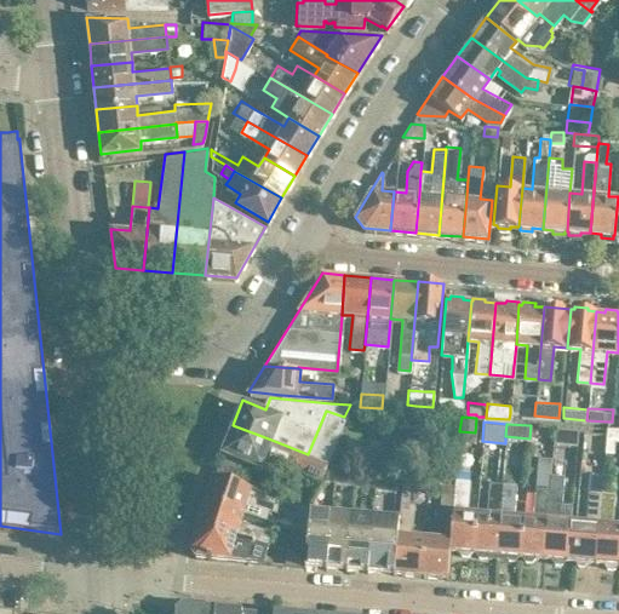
[(213,474),(236,482),(242,465),(259,471),(264,457),(320,478),(327,462),(308,454),(271,440),(233,425),(231,426),(229,434),(222,451),(222,452),(221,454),(218,460),(213,474)]
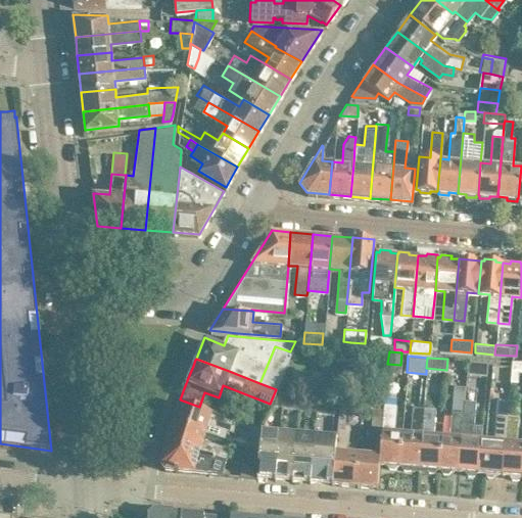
[(511,365),(510,371),(519,371),(521,371),(521,360),(513,360),(511,360),(511,365)]
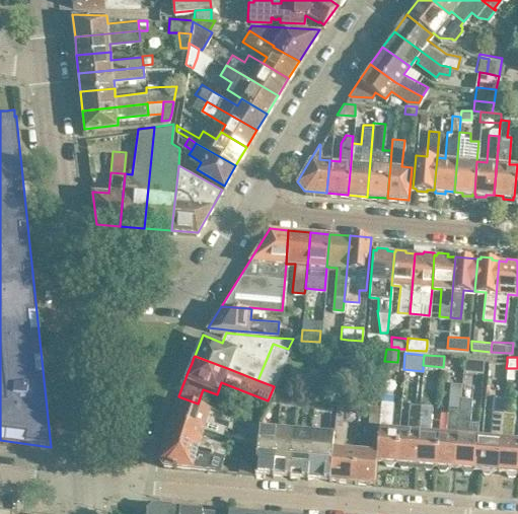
[(463,370),(483,371),(484,360),(464,358),(463,370)]
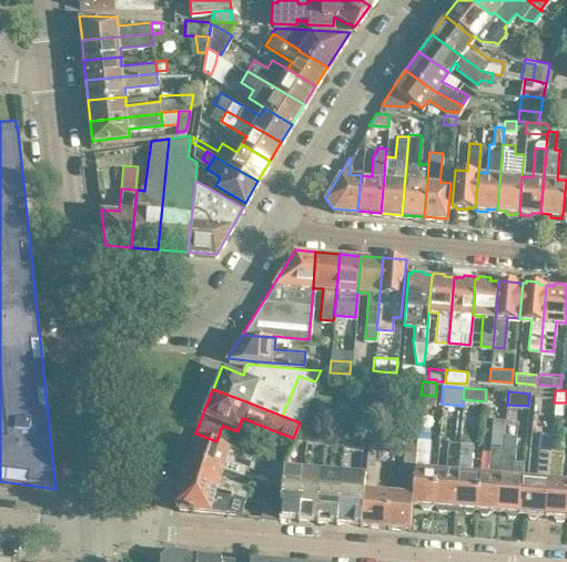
[(479,471),(476,507),(478,507),(481,511),(486,511),(489,508),(497,509),(503,446),(504,432),(505,422),(492,421),(487,472),(479,471)]
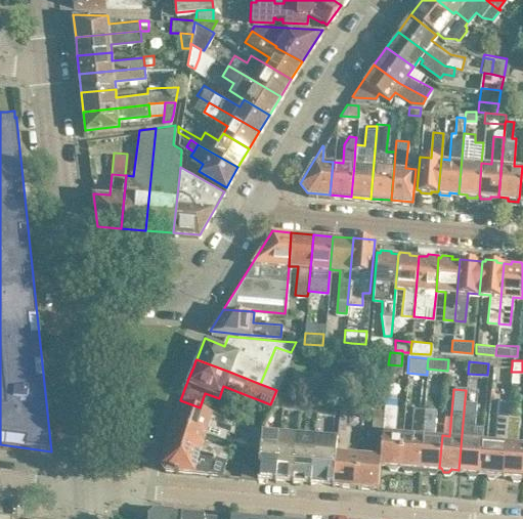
[(276,390),(270,404),(280,406),(282,397),(284,392),(284,391),(276,390)]
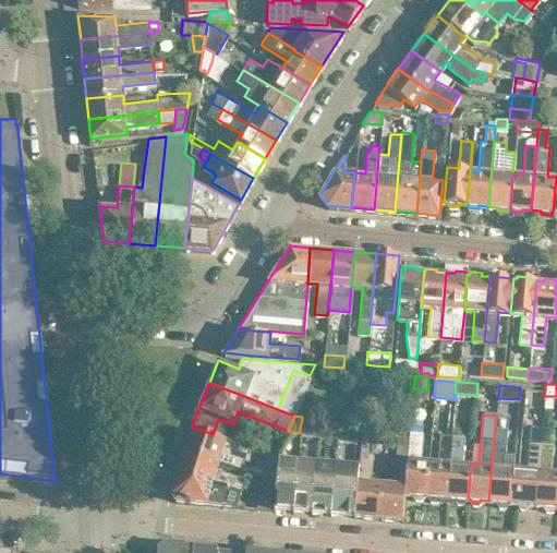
[(301,423),(299,433),(317,436),(319,427),(301,423)]
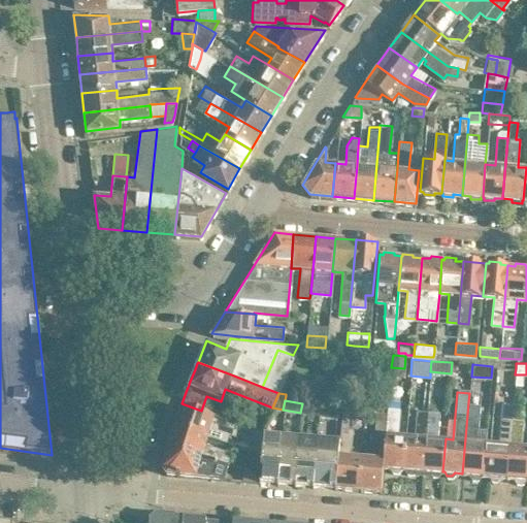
[(467,415),(462,474),(469,474),(471,478),(476,478),(480,475),(483,475),(485,443),(478,442),(479,415),(480,403),(468,402),(467,415)]
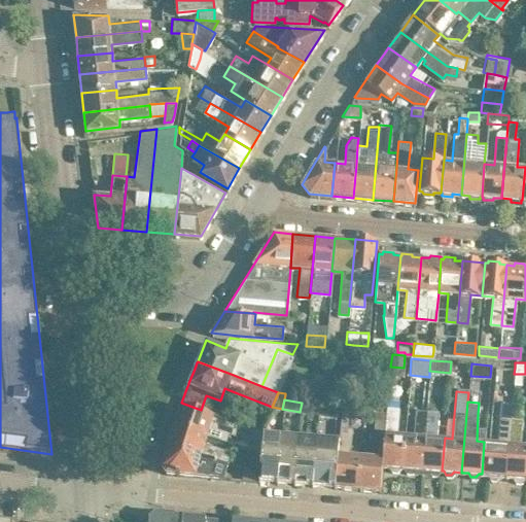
[(500,402),(499,416),(497,443),(484,442),(482,474),(488,475),(490,478),(496,479),(498,476),(505,476),(511,417),(512,402),(500,402)]
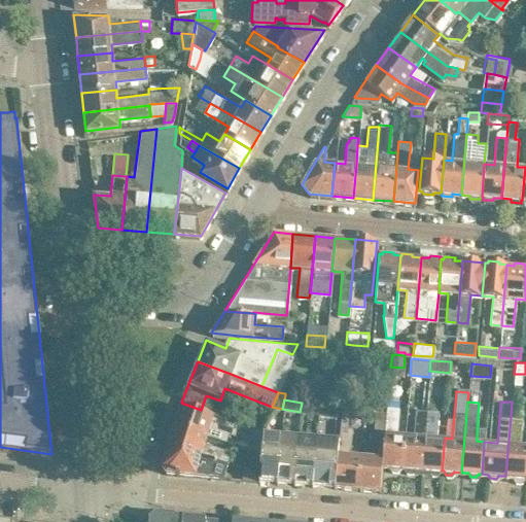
[(177,416),(175,423),(205,432),(225,440),(229,432),(235,436),(239,423),(212,414),(201,410),(181,403),(180,407),(177,416)]
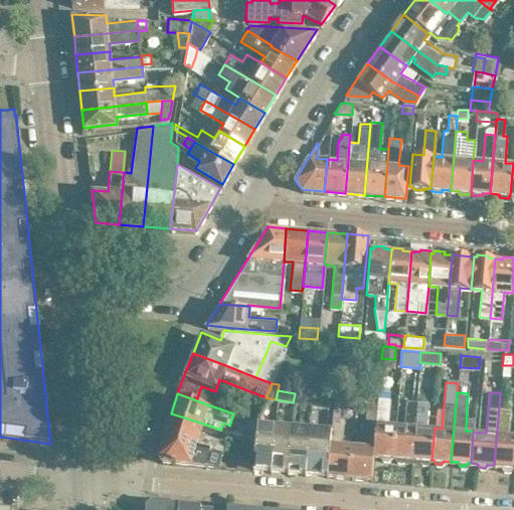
[(293,402),(310,405),(312,396),(295,393),(293,402)]
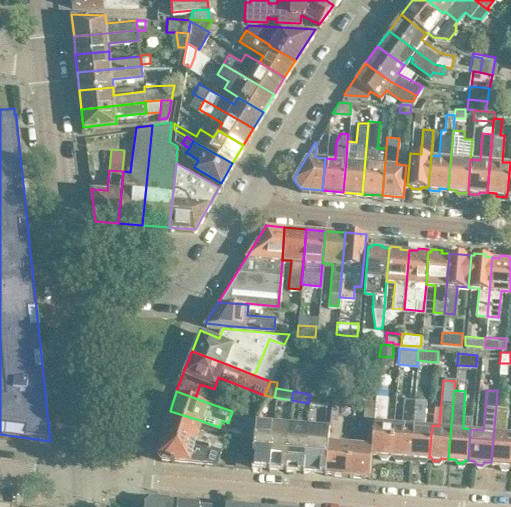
[(322,471),(324,471),(345,473),(347,473),(349,453),(347,453),(348,441),(339,440),(341,415),(337,414),(339,393),(331,392),(326,451),(324,451),(322,471)]
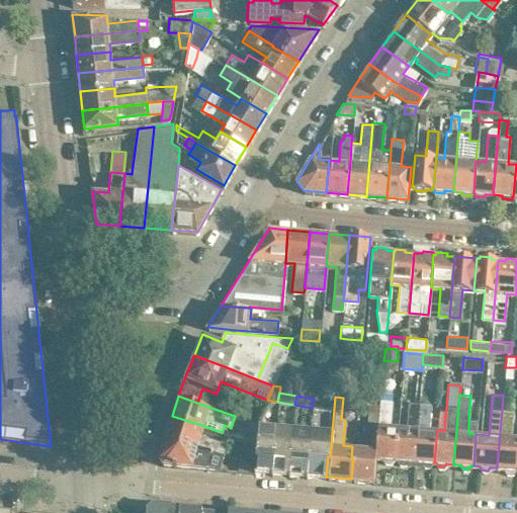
[(314,399),(312,408),(329,411),(330,401),(314,399)]
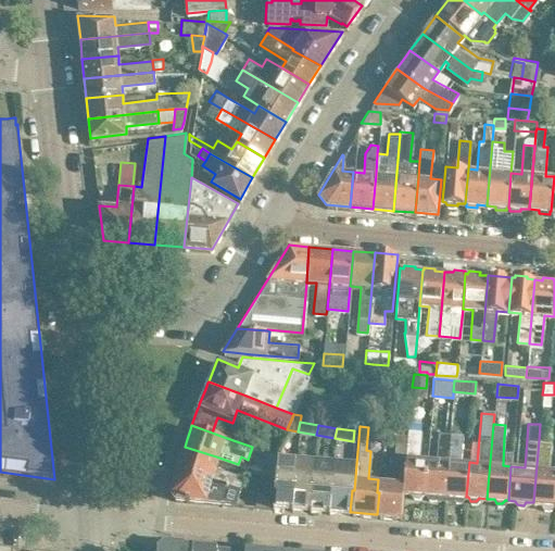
[(401,511),(403,491),(408,429),(394,428),(392,453),(390,480),(381,480),(380,493),(379,492),(377,514),(395,516),(401,516),(401,511)]
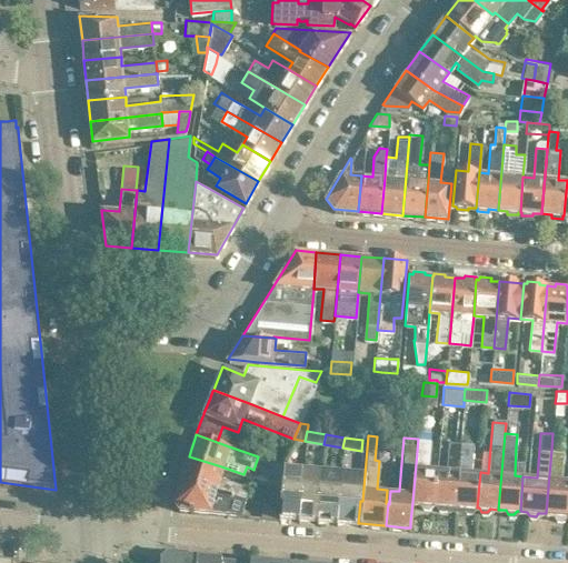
[(434,504),(437,470),(429,469),(430,440),(418,439),(412,502),(420,503),(422,506),(429,508),(431,504),(434,504)]
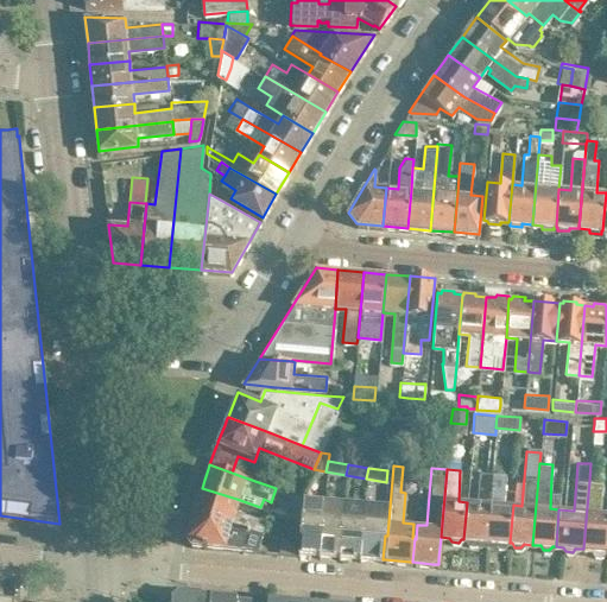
[(476,502),(467,502),(463,539),(467,539),(469,543),(475,544),(478,540),(486,540),(492,473),(480,471),(476,502)]
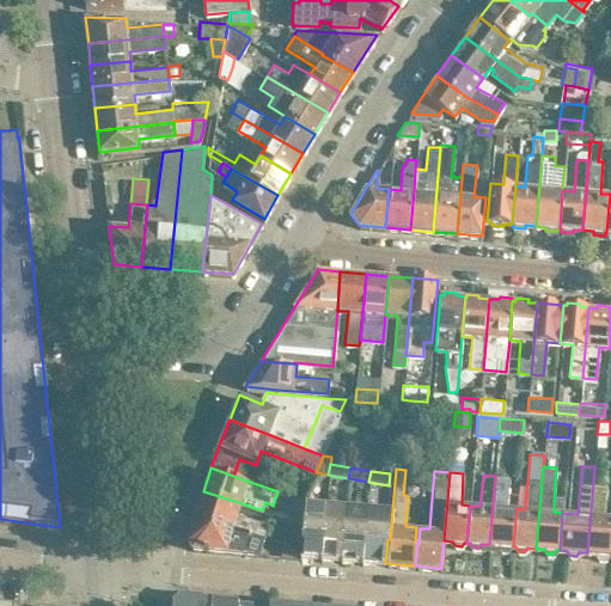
[(509,477),(495,476),(489,544),(499,545),(501,549),(507,550),(511,546),(513,546),(517,508),(507,508),(509,477)]
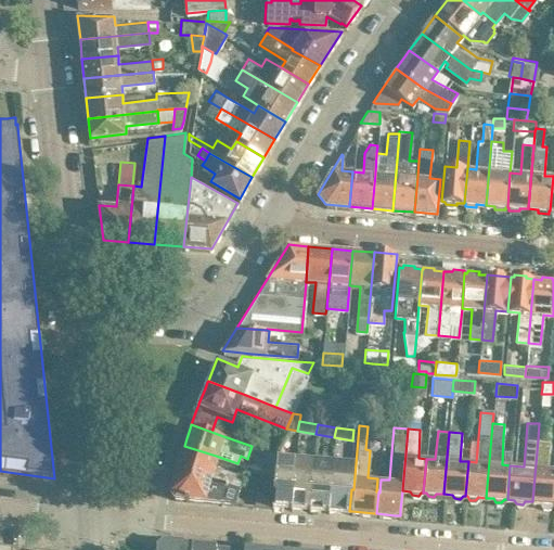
[(538,439),(532,501),(540,502),(542,506),(549,507),(551,503),(553,503),(553,496),(553,469),(548,469),(550,440),(538,439)]
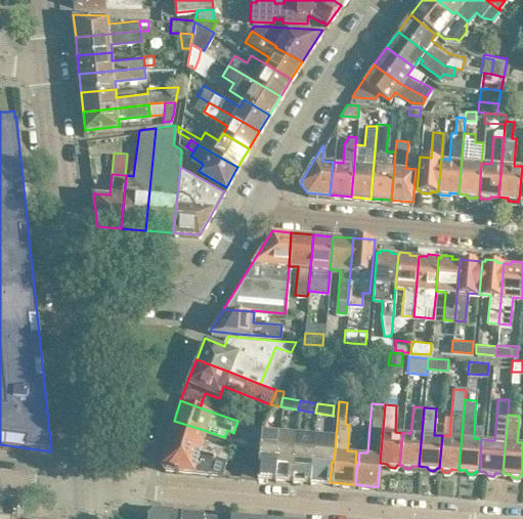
[(201,438),(204,430),(174,421),(167,439),(226,459),(229,448),(201,438)]
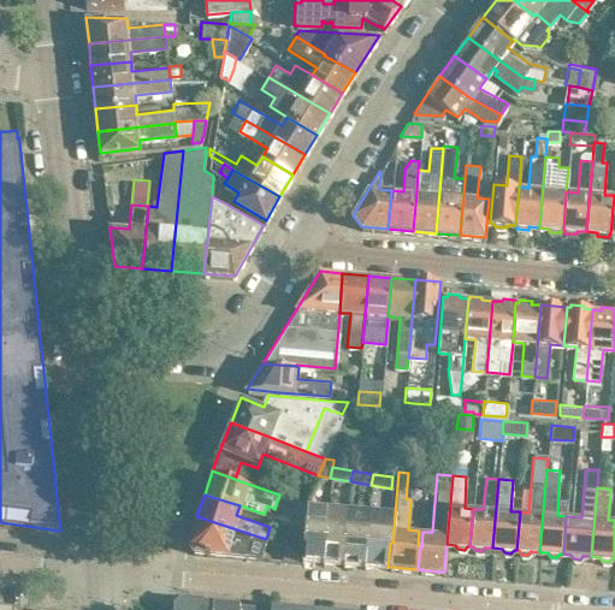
[(306,516),(307,503),(296,499),(291,511),(306,516)]
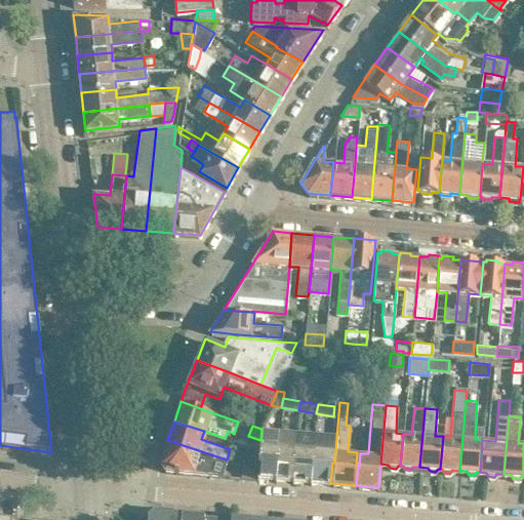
[(262,429),(260,440),(257,477),(277,479),(280,430),(262,429)]
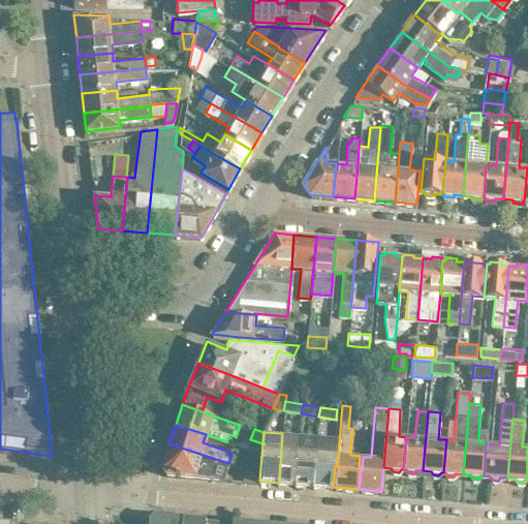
[(282,433),(279,483),(296,484),(299,435),(282,433)]
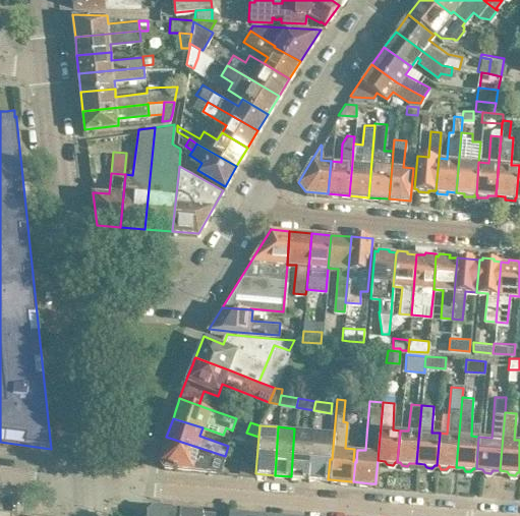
[(291,476),(307,478),(311,430),(294,428),(291,476)]
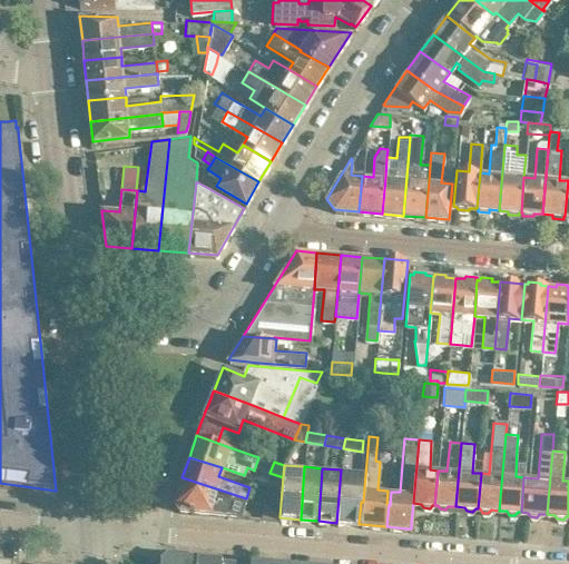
[(341,470),(336,523),(359,524),(361,502),(359,502),(361,472),(341,470)]
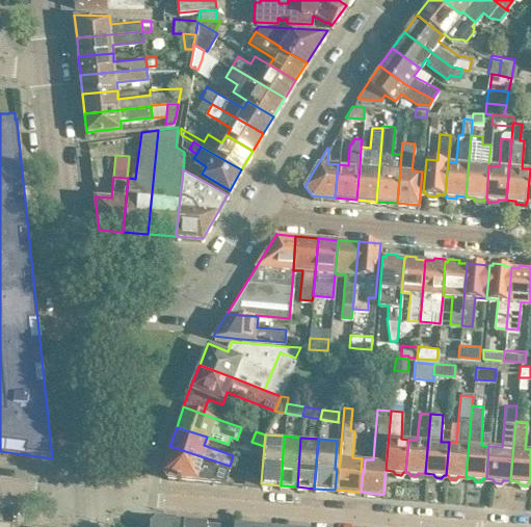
[(181,477),(224,480),(230,466),(169,446),(163,470),(167,476),(168,476),(177,476),(177,477),(181,477)]
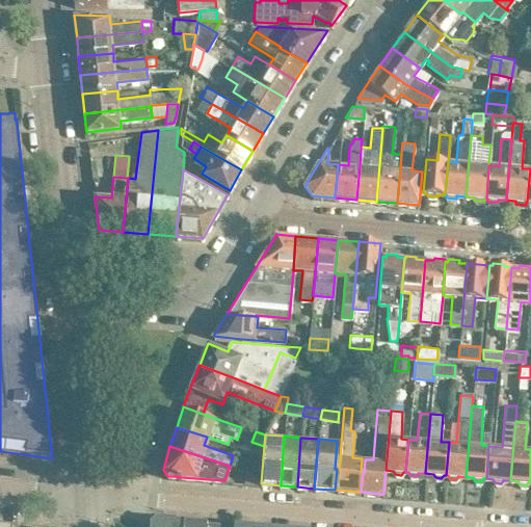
[(245,469),(257,472),(259,453),(250,451),(245,469)]
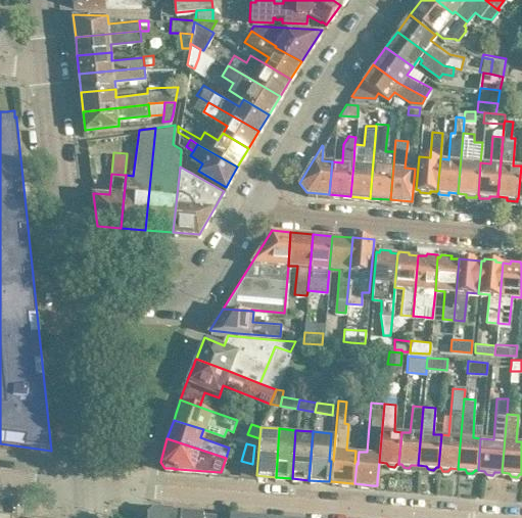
[(240,474),(251,475),(252,464),(241,461),(240,474)]
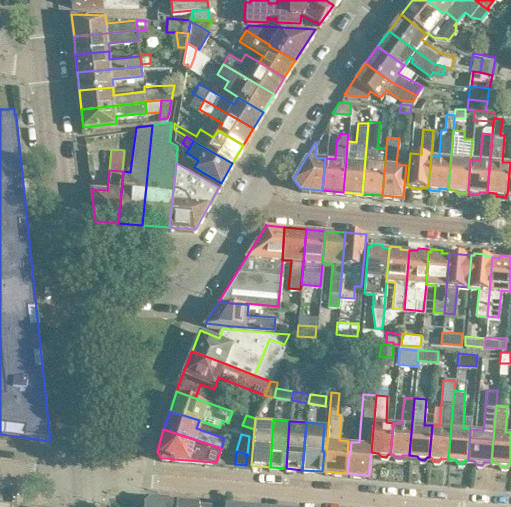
[(220,506),(221,503),(152,497),(152,496),(150,496),(150,497),(145,501),(145,503),(144,506),(220,506)]
